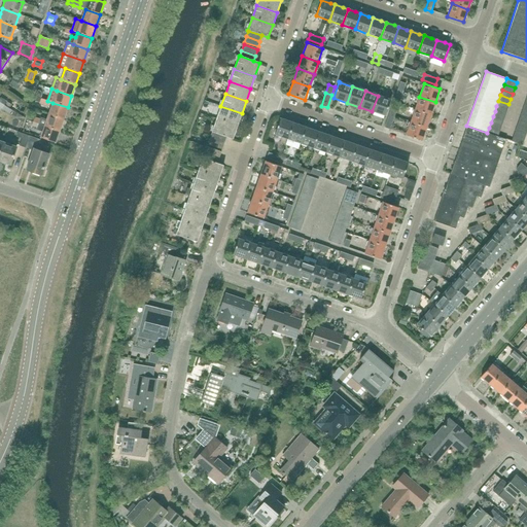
[(391,100),(390,100),(378,96),(372,111),(385,115),(391,100)]
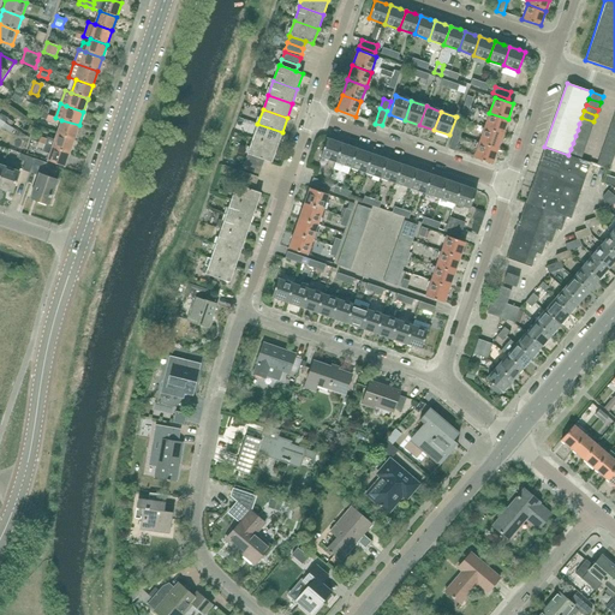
[(502,135),(508,119),(489,113),(484,127),(502,135)]
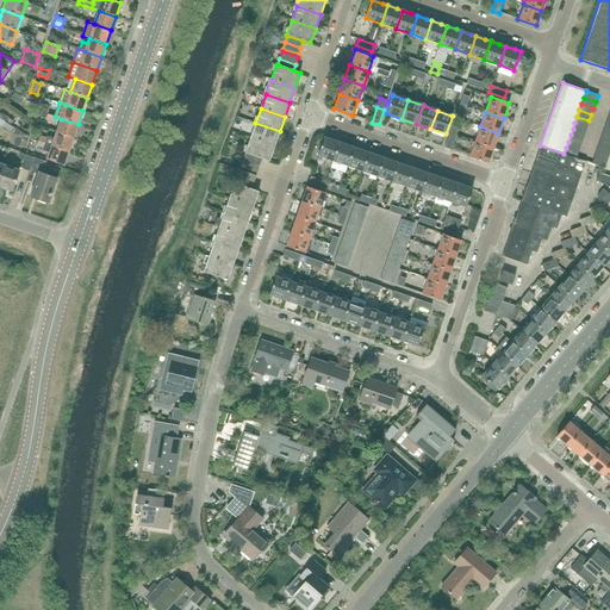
[(587,126),(589,120),(577,117),(574,123),(587,126)]
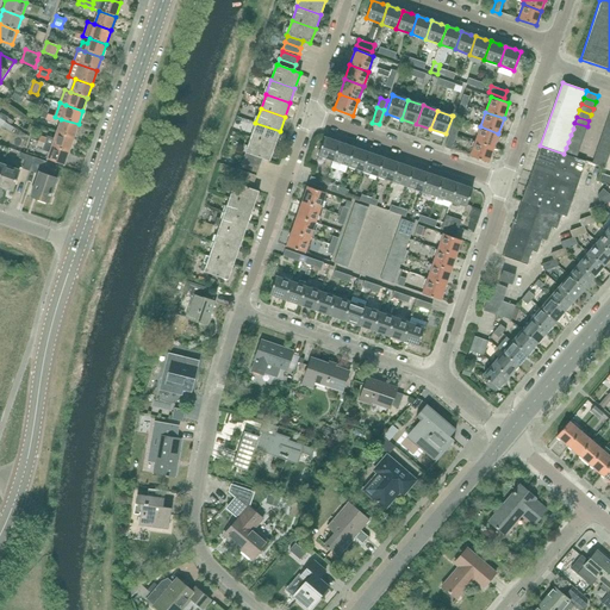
[(5,122),(0,118),(0,125),(2,126),(1,128),(11,132),(13,128),(5,122)]
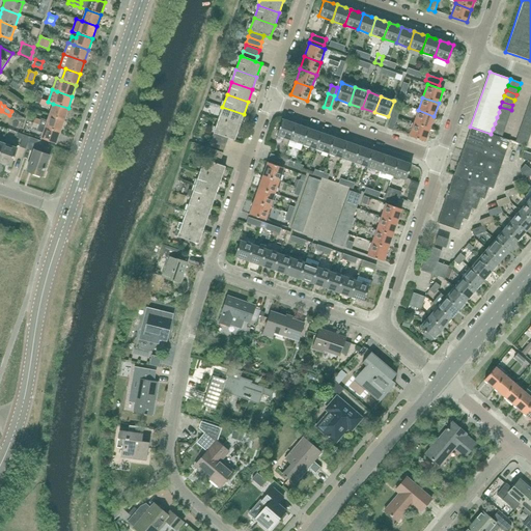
[(64,120),(68,108),(53,104),(49,115),(64,120)]
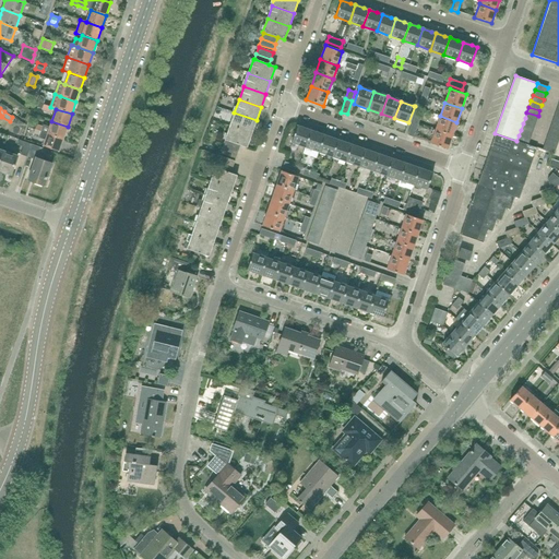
[(251,134),(257,120),(234,113),(229,127),(251,134)]
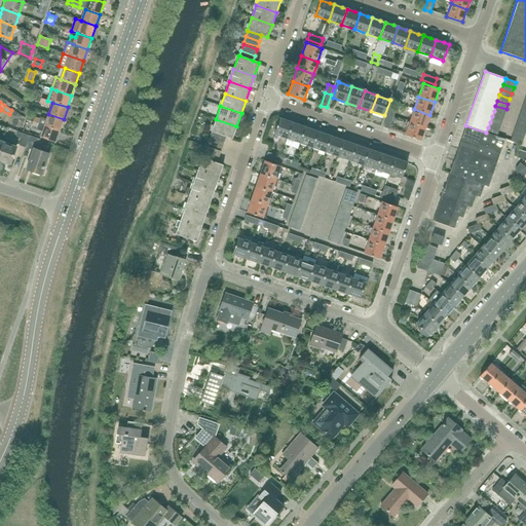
[(504,115),(506,109),(495,106),(494,111),(504,115)]
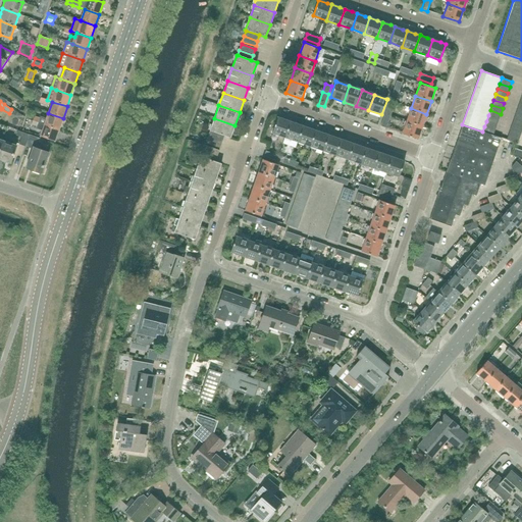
[(385,113),(390,115),(394,108),(387,106),(385,113)]
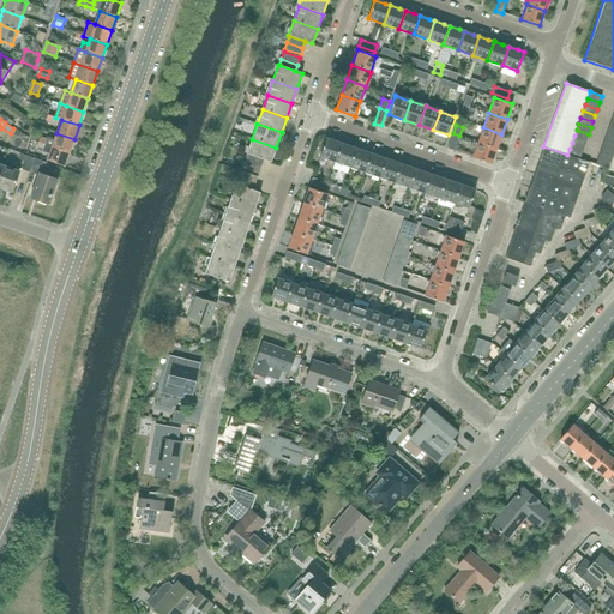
[(497,149),(501,134),(483,127),(479,142),(497,149)]
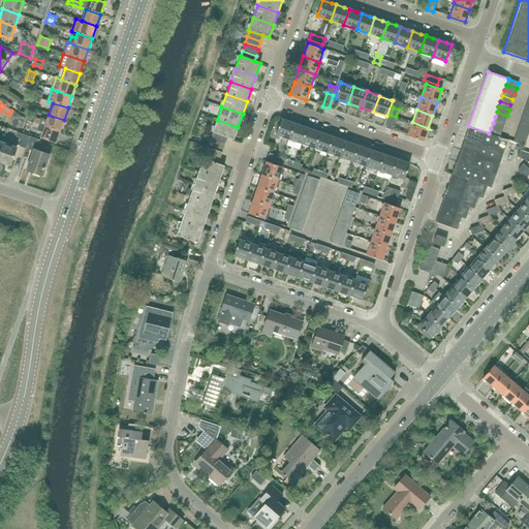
[(505,121),(507,116),(497,112),(495,117),(505,121)]
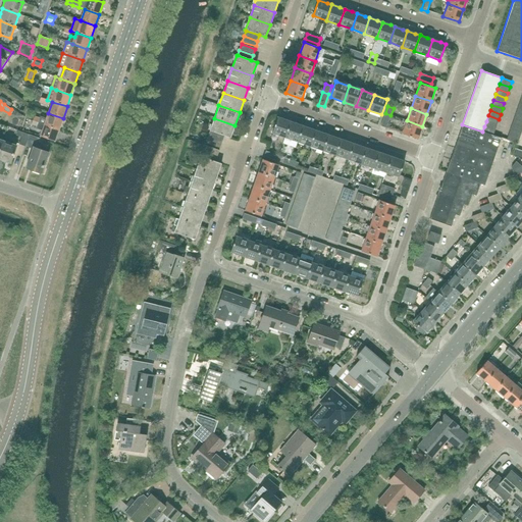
[(63,118),(48,113),(47,118),(41,116),(40,119),(39,122),(44,124),(59,129),(63,118)]
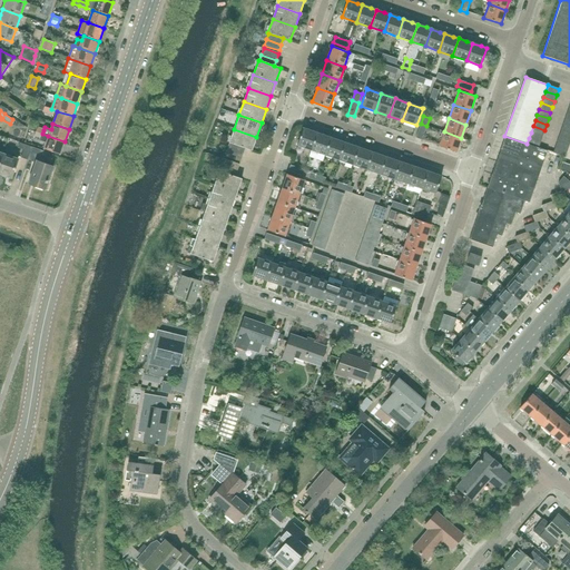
[(422,140),(426,126),(421,124),(415,138),(422,140)]
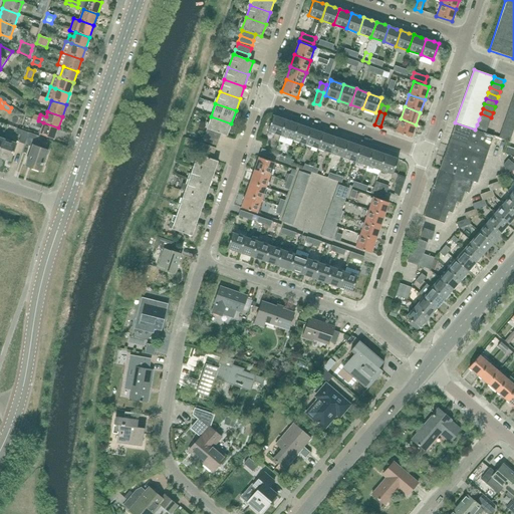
[(489,122),(491,117),(481,113),(479,119),(489,122)]
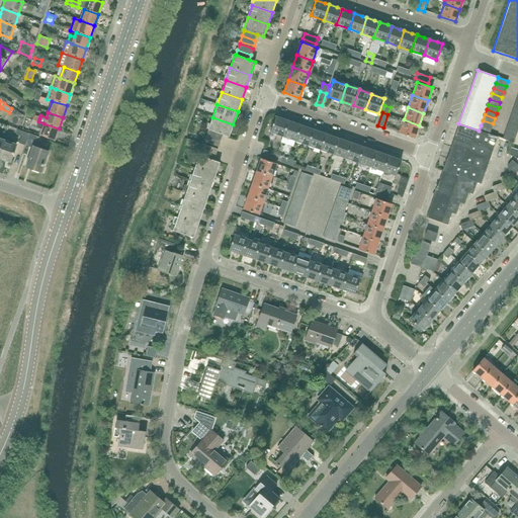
[(288,121),(283,119),(275,116),(270,133),(283,137),(288,121)]
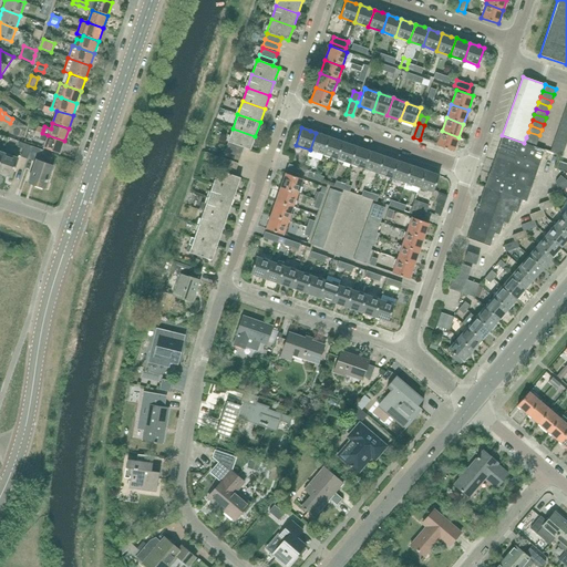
[(250,150),(255,136),(233,129),(228,142),(229,143),(244,147),(250,150)]
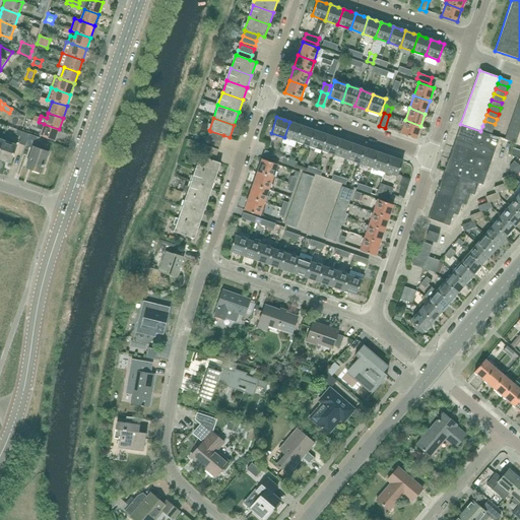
[(416,139),(420,126),(405,120),(400,133),(416,139)]
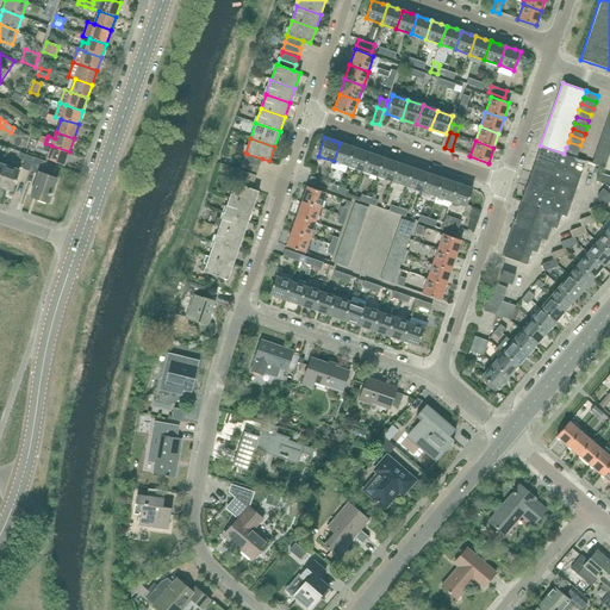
[(578,151),(580,145),(568,142),(566,148),(578,151)]
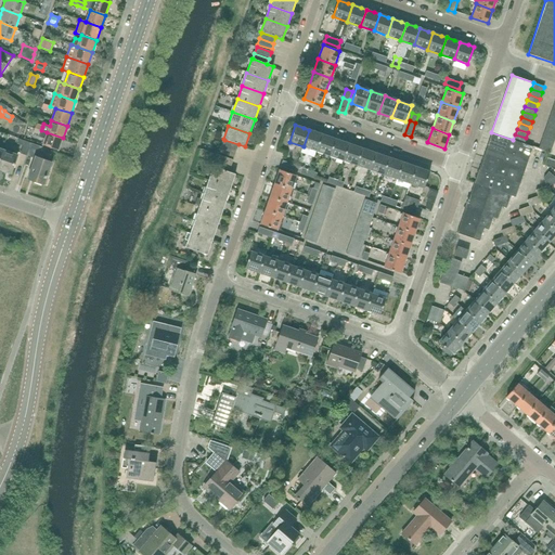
[(322,134),(318,132),(309,130),(304,146),(317,151),(322,134)]
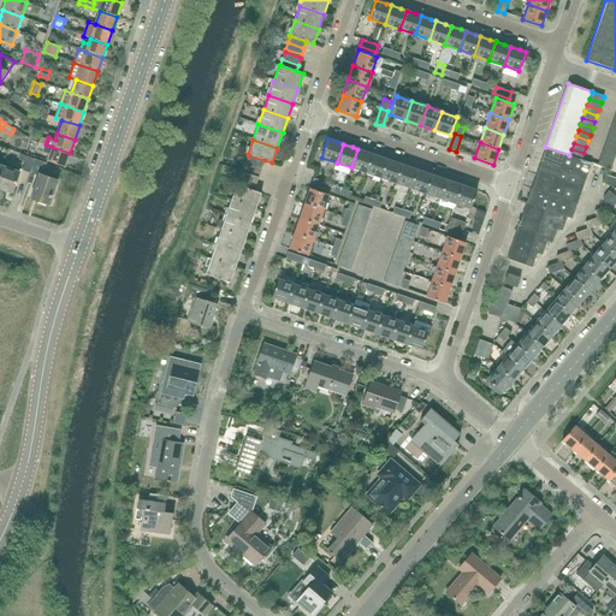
[(615,157),(615,153),(615,149),(604,146),(602,153),(615,157)]
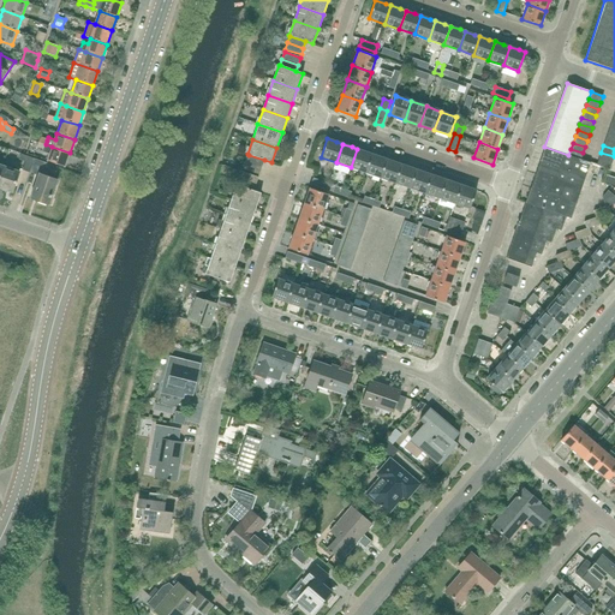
[(65,167),(70,153),(52,147),(47,161),(65,167)]
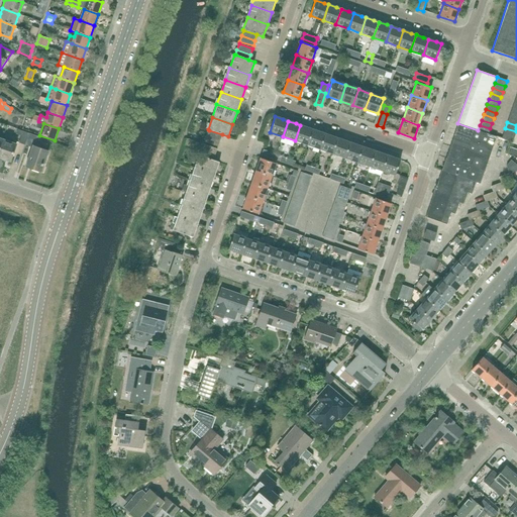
[(496,136),(489,134),(478,130),(457,123),(453,135),(492,148),(496,136)]
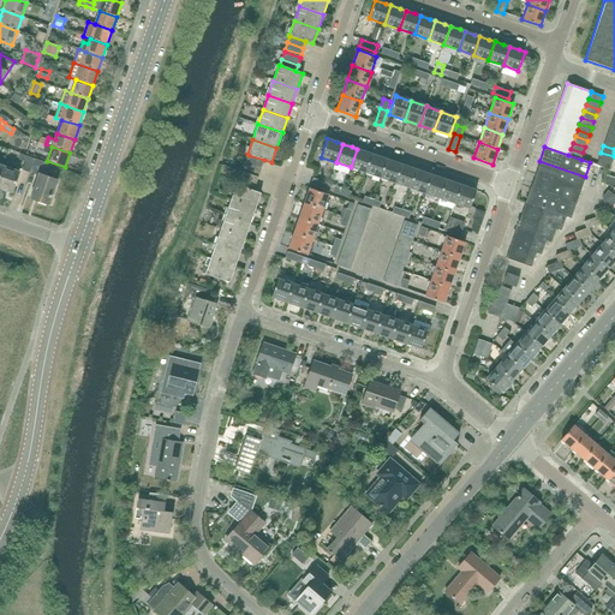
[(372,154),(366,153),(357,149),(351,167),(365,173),(372,154)]
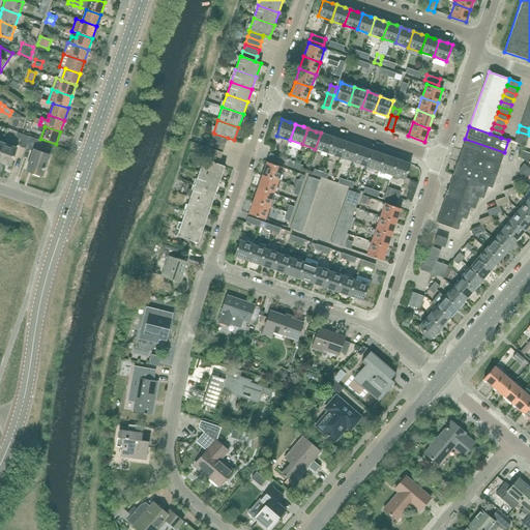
[(501,138),(502,131),(492,128),(490,134),(501,138)]
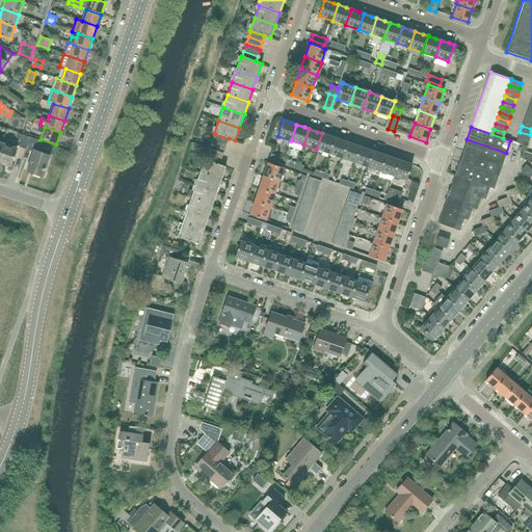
[(529,141),(531,135),(520,132),(517,137),(529,141)]
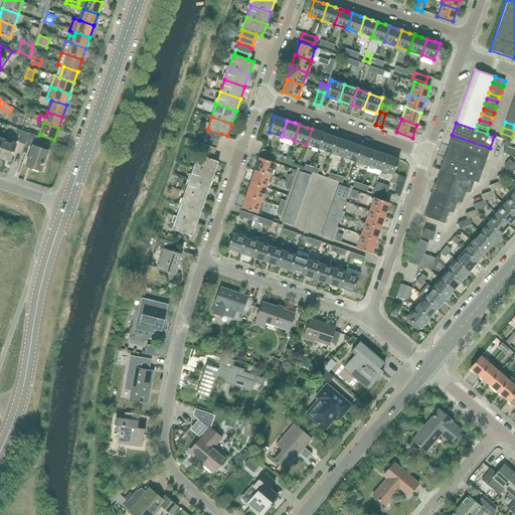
[(29,133),(21,131),(18,129),(16,134),(21,135),(19,143),(25,145),(29,133)]
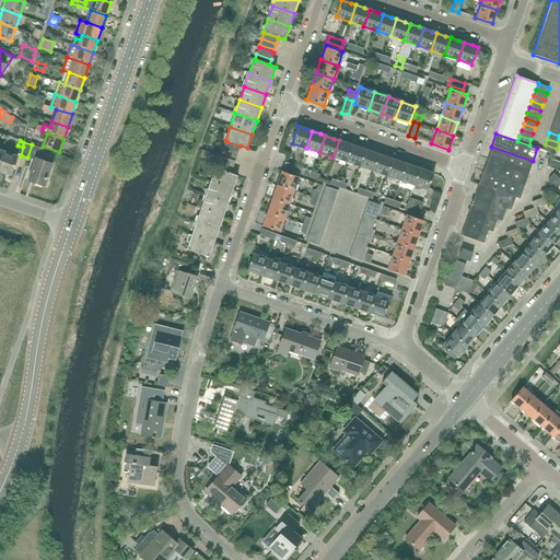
[(352,146),(347,143),(339,140),(333,158),(347,162),(352,146)]
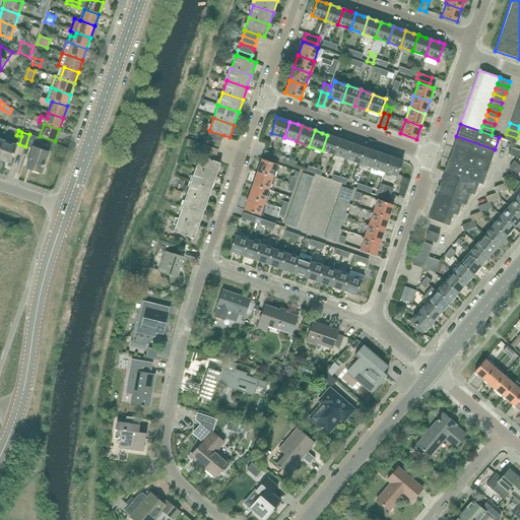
[(221,141),(223,135),(210,131),(208,137),(221,141)]
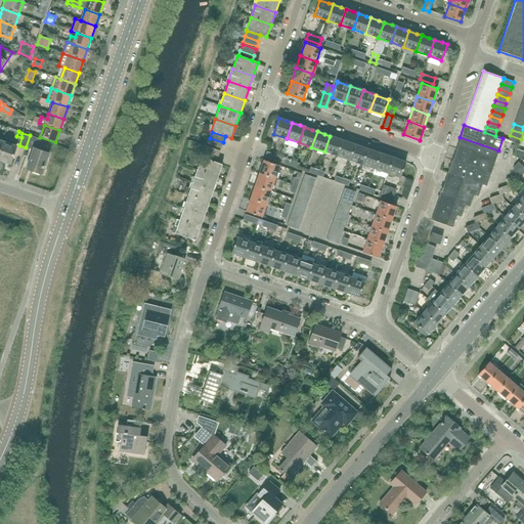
[(41,139),(35,137),(30,135),(26,147),(31,149),(34,141),(40,143),(41,139)]
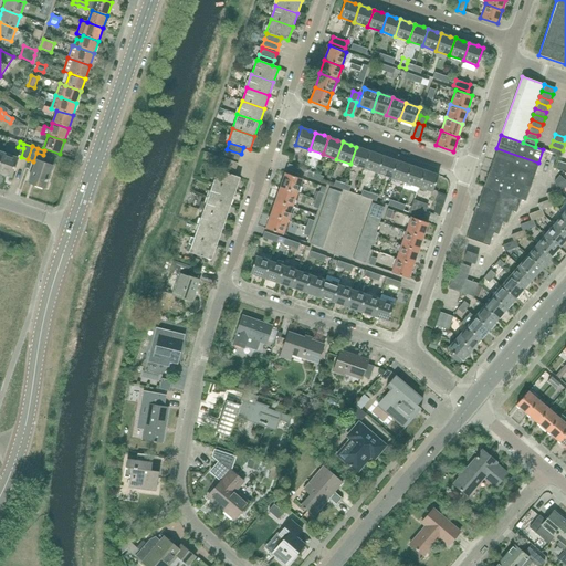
[(551,146),(548,152),(561,156),(563,150),(551,146)]
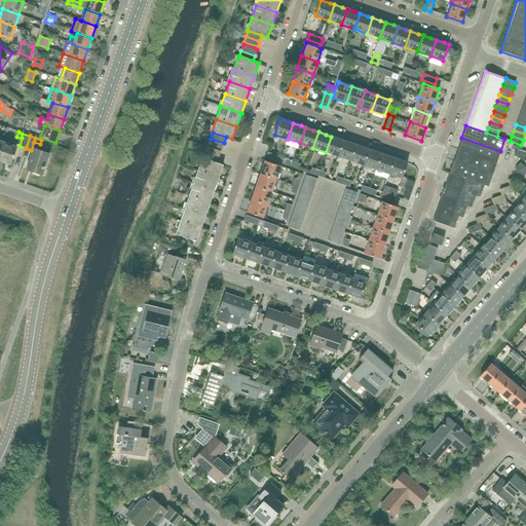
[(343,141),(339,139),(331,137),(326,152),(338,156),(343,141)]
